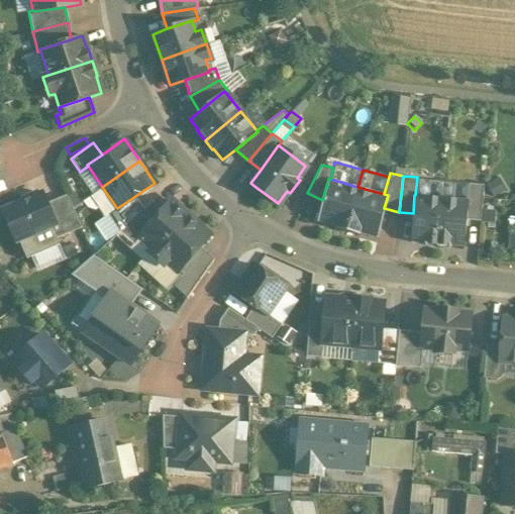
[(442,180),(417,177),(415,195),(441,197),(442,180)]
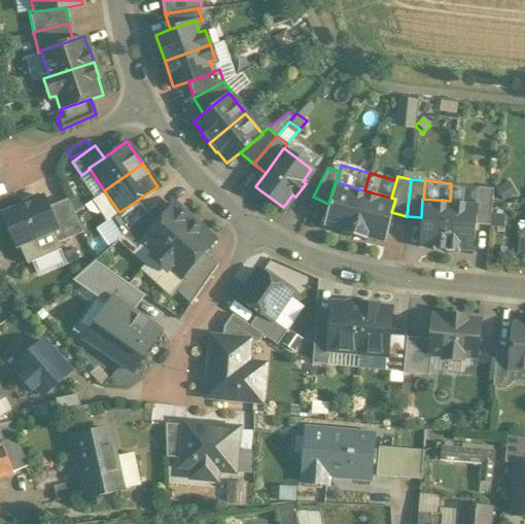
[(364,190),(337,182),(335,182),(328,204),(322,224),(341,230),(340,232),(353,235),(364,190)]
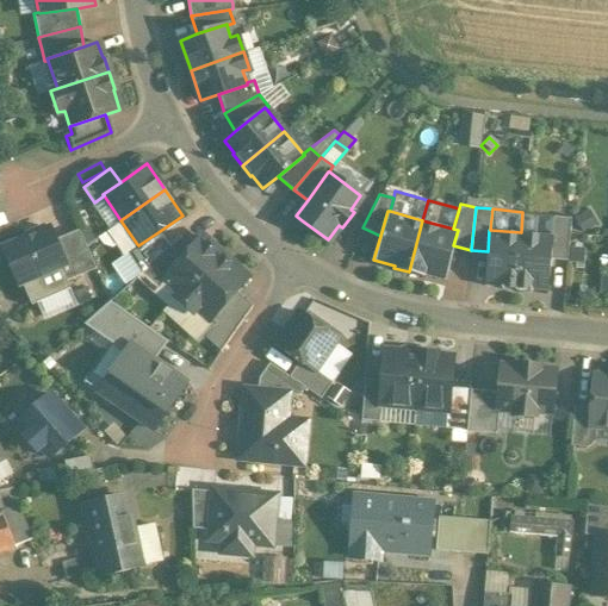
[(552,216),(522,212),(521,232),(551,235),(552,216)]
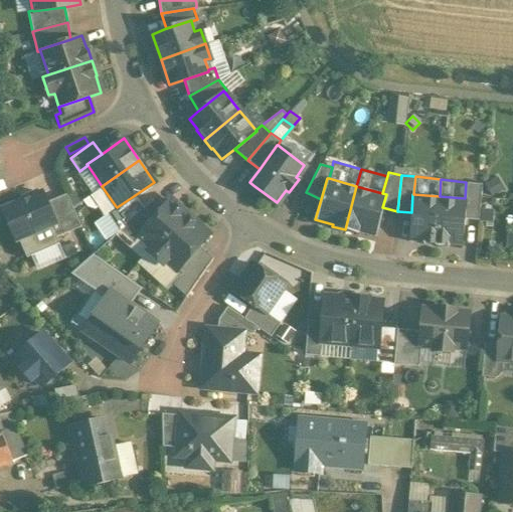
[(481,183),(466,182),(465,198),(466,198),(464,217),(478,219),(481,183)]
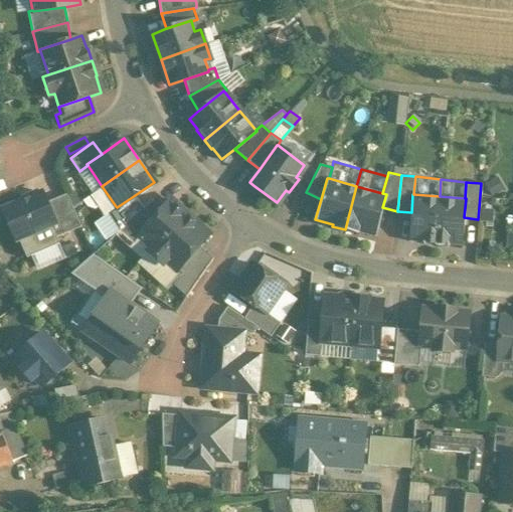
[(382,193),(356,186),(345,229),(357,232),(358,230),(375,235),(382,207),(386,194),(382,193)]
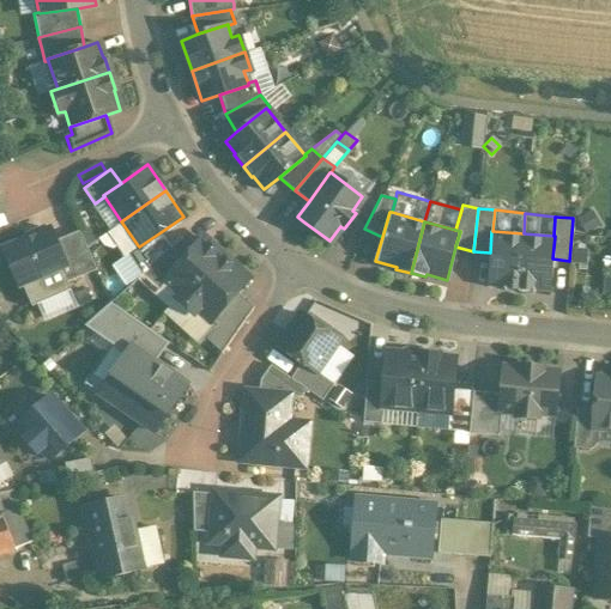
[(49,227),(2,248),(19,285),(22,284),(58,268),(65,265),(54,241),(49,227)]
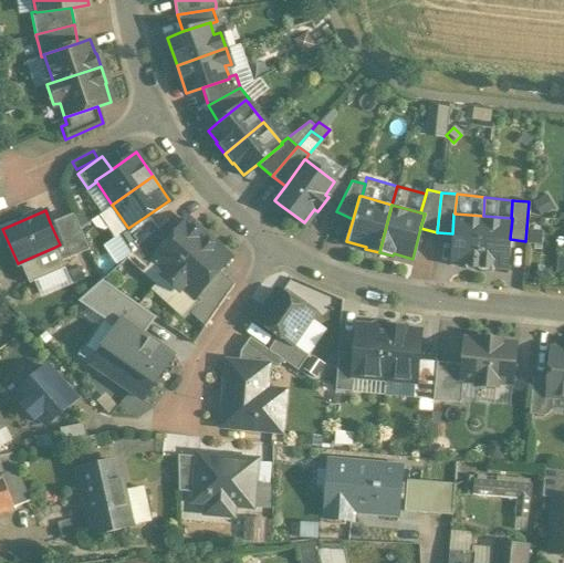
[(89,249),(73,212),(50,222),(60,244),(53,248),(60,261),(61,260),(89,249)]
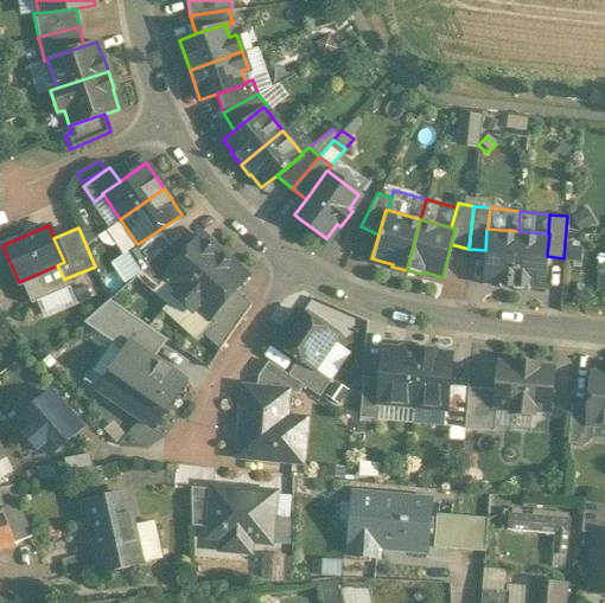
[(488,229),(486,229),(485,250),(482,282),(498,283),(498,286),(500,286),(511,287),(513,287),(518,231),(488,229)]
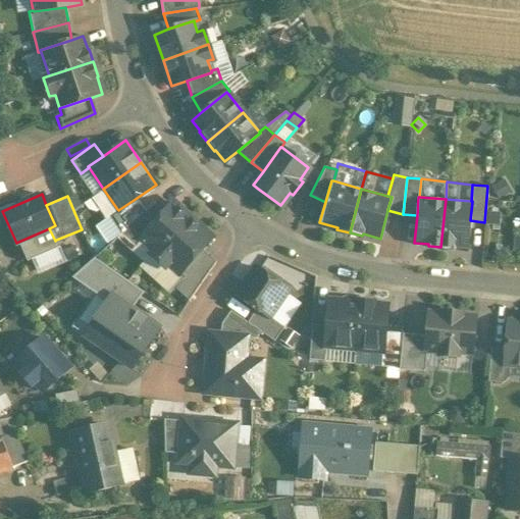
[(137,198),(118,210),(117,209),(109,215),(120,234),(145,211),(137,198)]
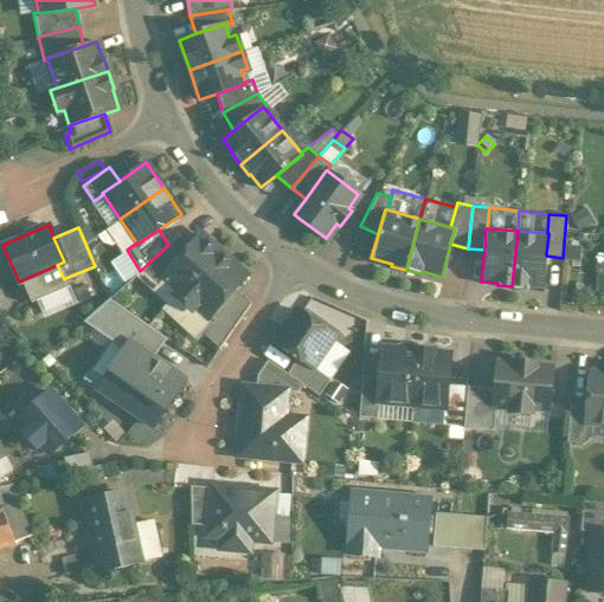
[(547,233),(518,231),(512,286),(513,286),(525,287),(527,287),(527,285),(544,287),(546,256),(548,233),(547,233)]
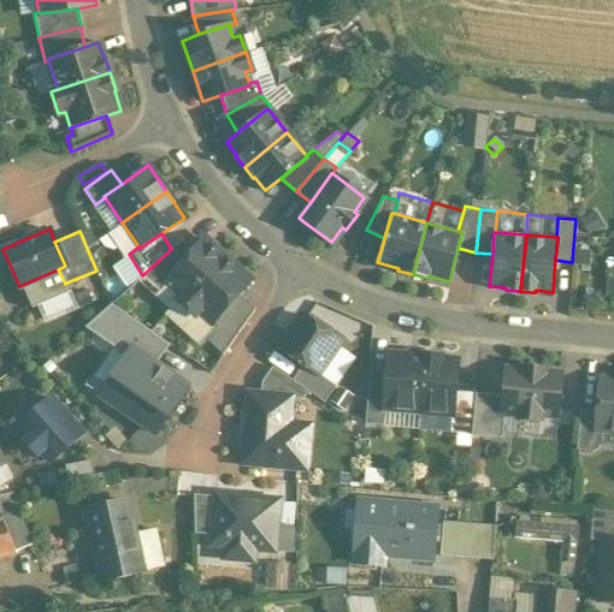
[(184,307),(228,259),(205,238),(184,260),(182,262),(166,280),(167,281),(182,293),(176,299),(184,307)]
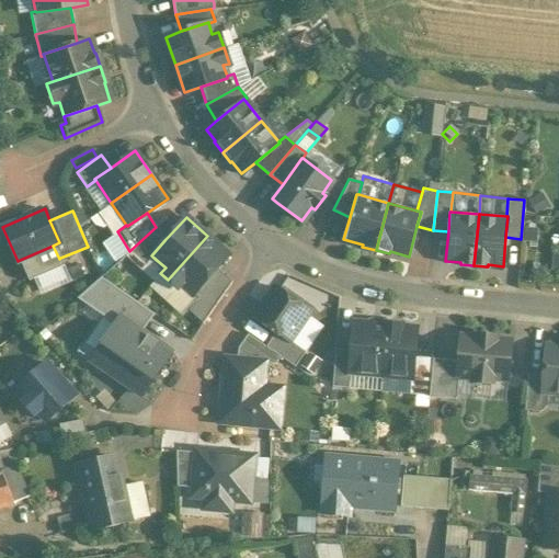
[(156,227),(129,251),(145,264),(152,257),(151,255),(166,239),(168,237),(156,227)]
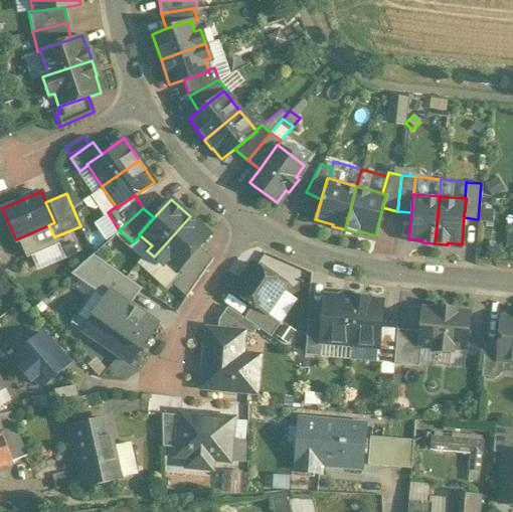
[(190,216),(154,257),(155,258),(162,264),(166,259),(177,269),(198,245),(208,233),(190,216)]
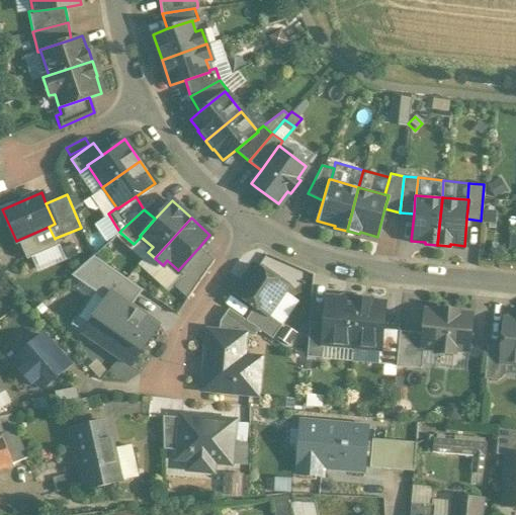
[(49,227),(18,240),(26,258),(30,256),(59,244),(56,238),(55,239),(49,227)]
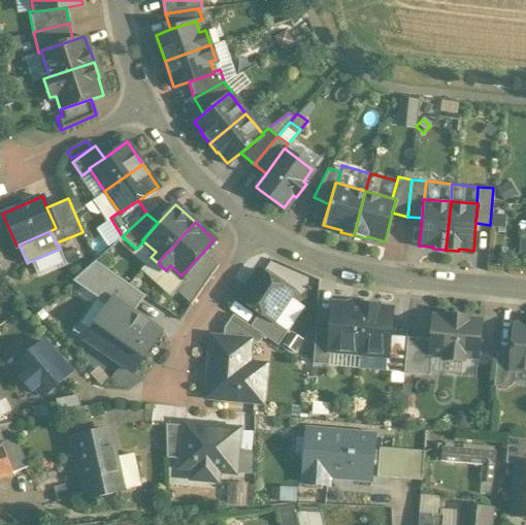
[(145,263),(151,257),(156,252),(143,241),(136,249),(133,252),(145,263)]
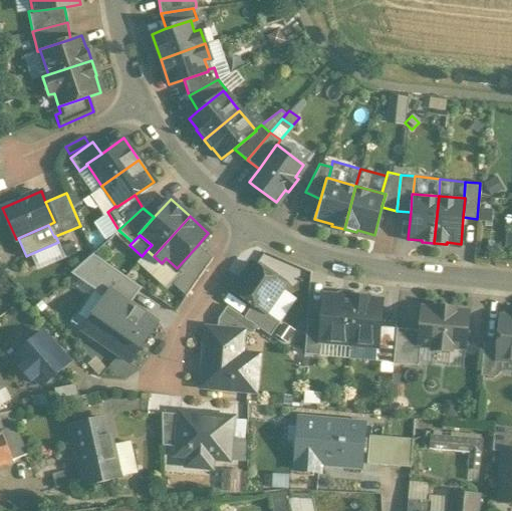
[(58,242),(30,254),(37,269),(64,257),(58,242)]
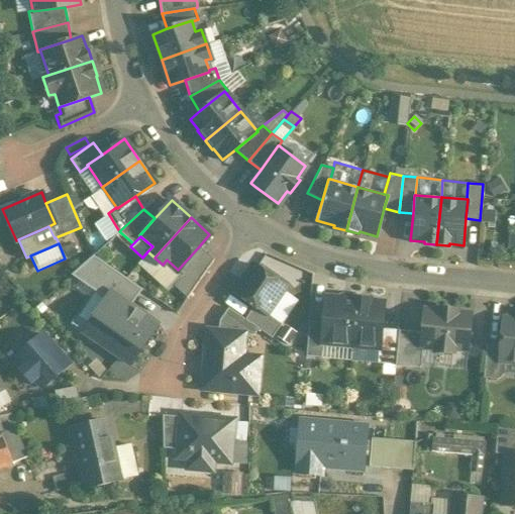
[(213,259),(199,246),(178,270),(183,275),(173,285),(186,297),(213,259)]
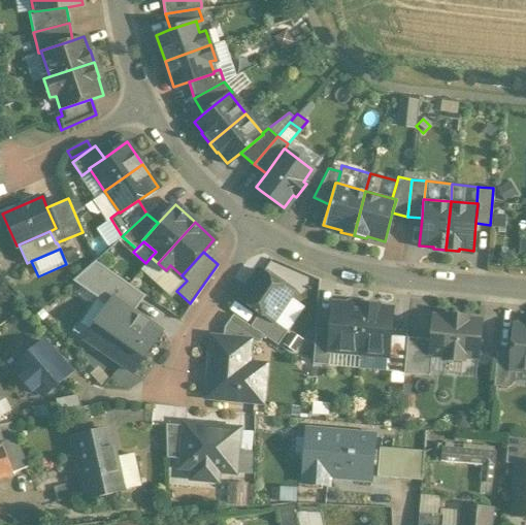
[(151,257),(145,263),(142,267),(151,274),(159,264),(158,263),(151,257)]
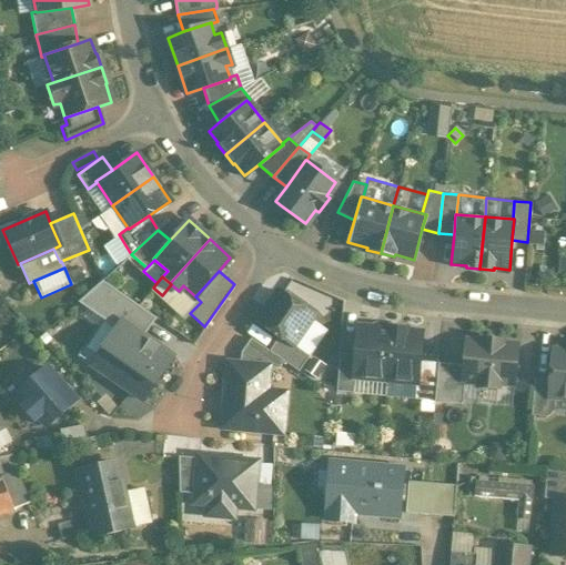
[(143,335),(155,318),(102,281),(79,302),(115,328),(121,320),(143,335)]
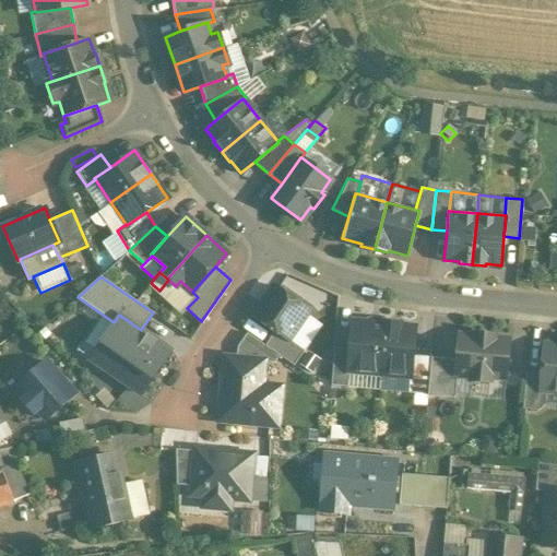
[(160,291),(182,311),(187,308),(198,297),(192,292),(180,281),(176,286),(168,280),(160,291)]
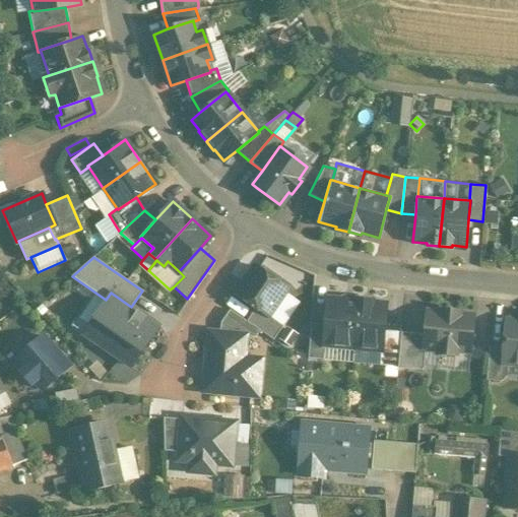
[(286,286),(254,265),(235,293),(255,307),(267,315),(267,314),(286,286)]
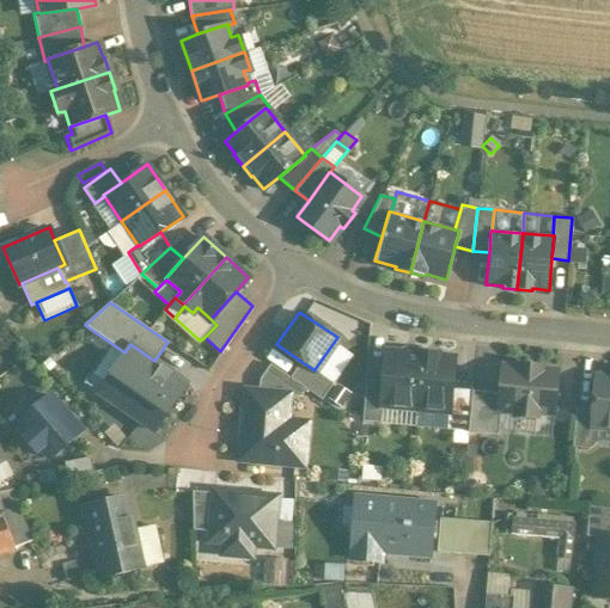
[(220,351),(205,337),(200,341),(191,348),(187,354),(205,367),(208,369),(220,351)]
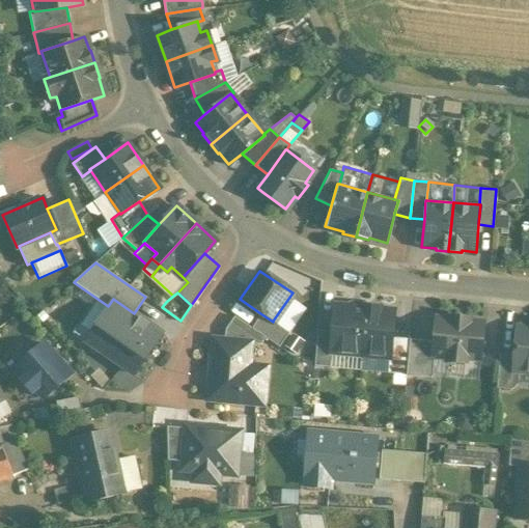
[(134,313),(113,299),(108,306),(85,339),(133,373),(161,332),(134,313)]
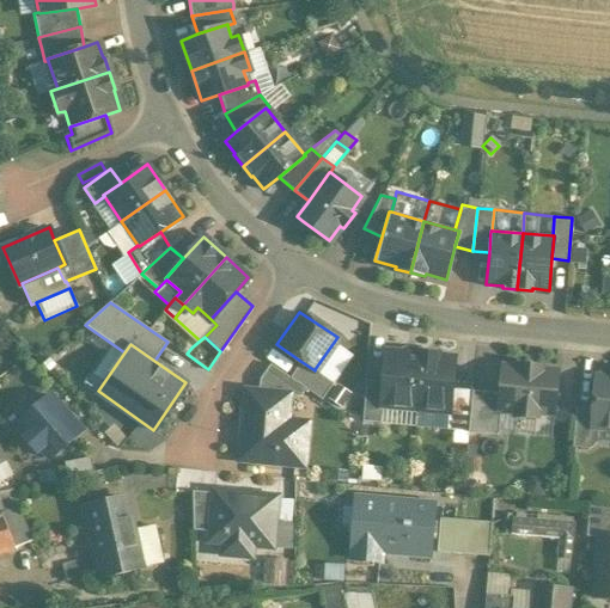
[(404,351),(385,350),(383,381),(380,405),(382,405),(415,407),(421,351),(404,350),(404,351)]
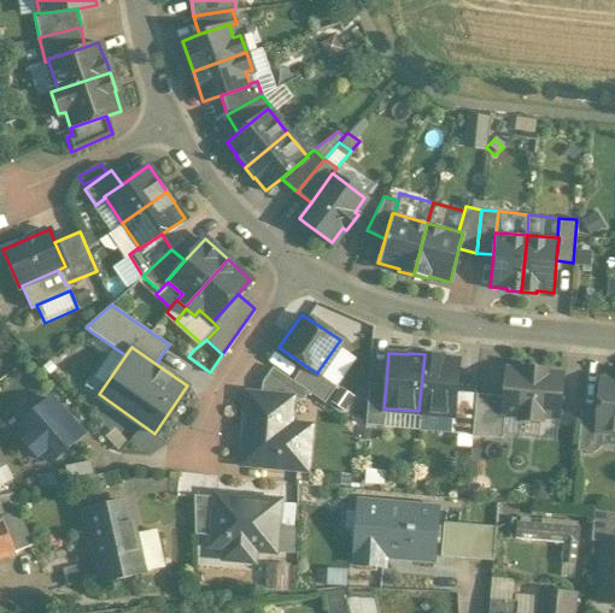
[(457,359),(440,358),(440,355),(425,354),(419,411),(451,414),(452,414),(455,390),(457,359)]
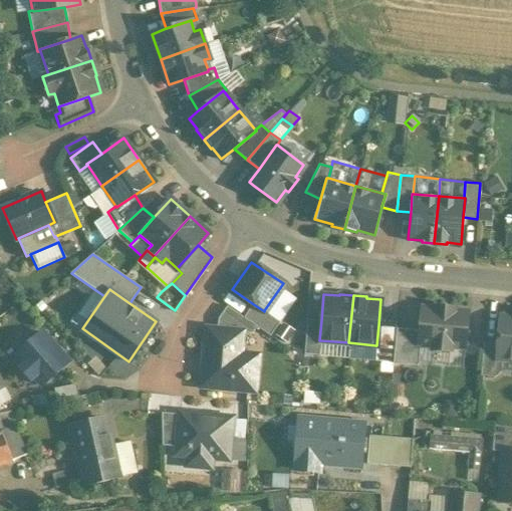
[(264,311),(252,303),(243,316),(256,325),(269,334),(279,320),(264,310),(264,311)]
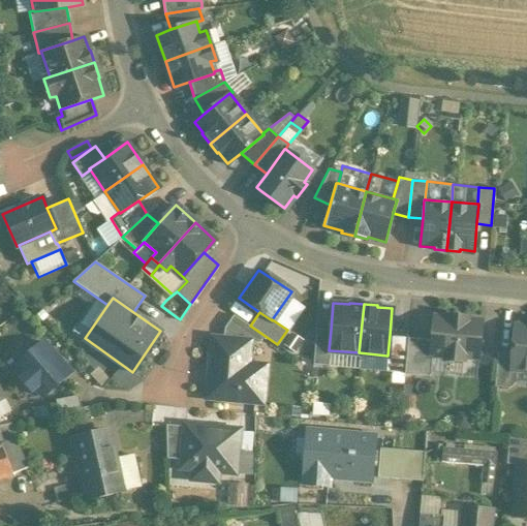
[(250,326),(233,314),(223,327),(222,338),(249,340),(249,341),(258,342),(264,335),(250,326)]
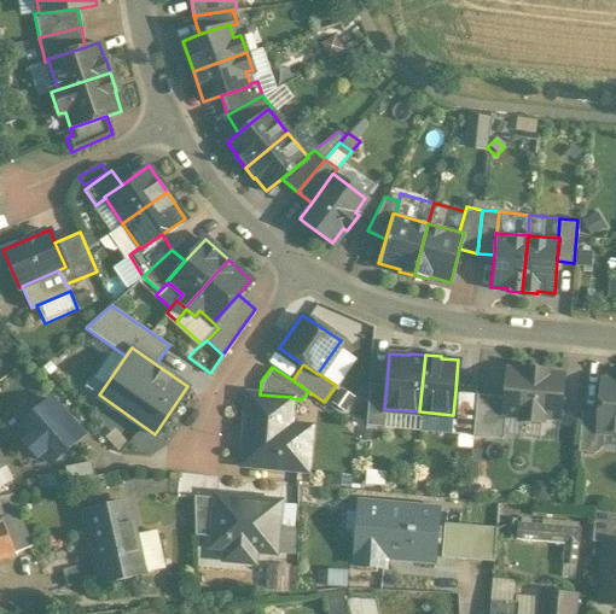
[(524,372),(506,369),(504,396),(503,411),(504,411),(521,413),(519,419),(540,421),(540,414),(558,416),(562,374),(544,373),(524,372)]
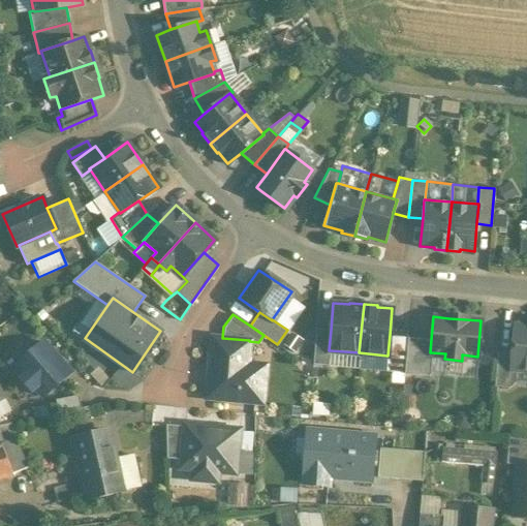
[(526,326),(514,326),(512,352),(510,368),(516,369),(526,369),(526,326)]
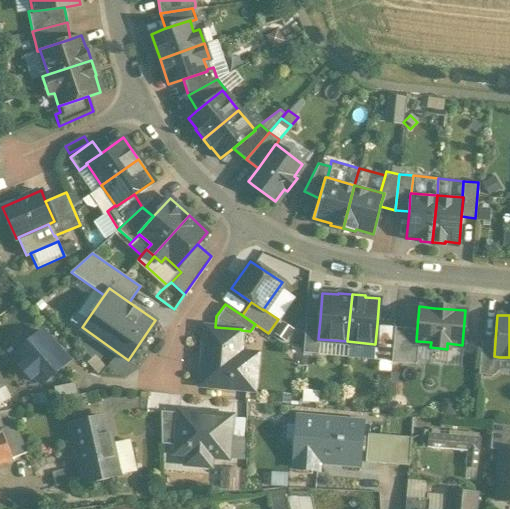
[(320,319),(305,317),(302,351),(317,353),(319,339),(318,339),(320,319)]
